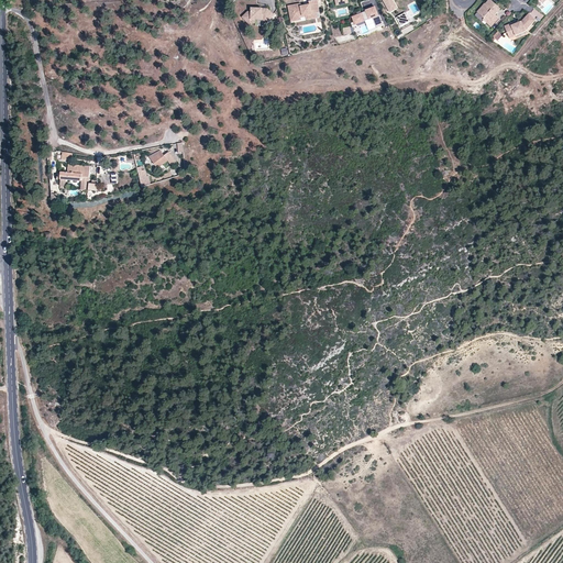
[(293,13),(295,22),(301,20),(300,18),(300,17),(306,15),(306,18),(306,19),(312,18),(312,14),(317,13),(319,13),(317,0),(309,2),(310,6),(307,7),(307,8),(305,8),(304,7),(301,7),(301,4),(288,7),(289,13),(293,13)]
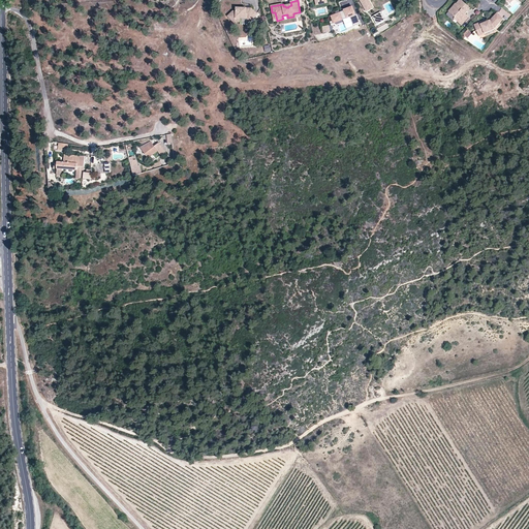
[(361,0),(367,10),(373,7),(368,0),(361,0)]
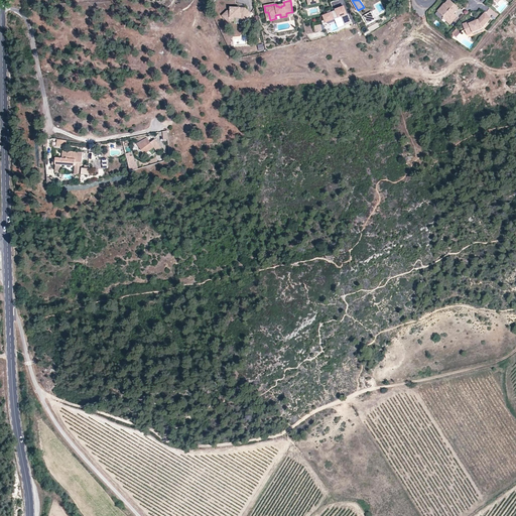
[(453,7),(455,5),(449,0),(447,2),(445,4),(447,6),(447,7),(440,7),(437,11),(443,16),(444,15),(447,19),(447,21),(449,23),(457,17),(454,14),(455,12),(453,9),(453,7)]
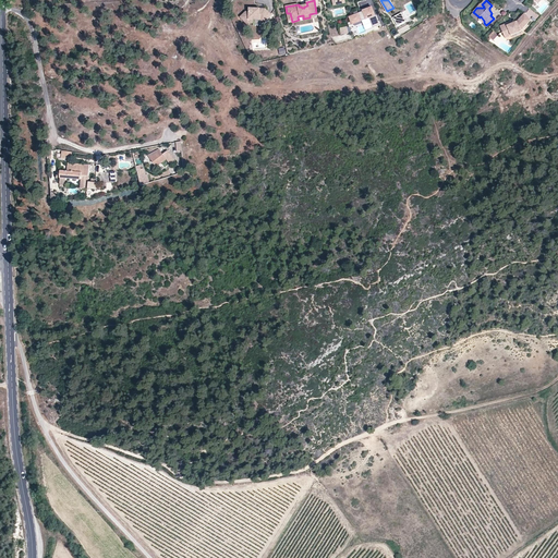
[(249,20),(253,20),(261,20),(264,24),(271,16),(265,10),(257,10),(257,11),(253,11),(253,9),(250,9),(250,13),(246,13),(241,17),(245,23),(249,20)]
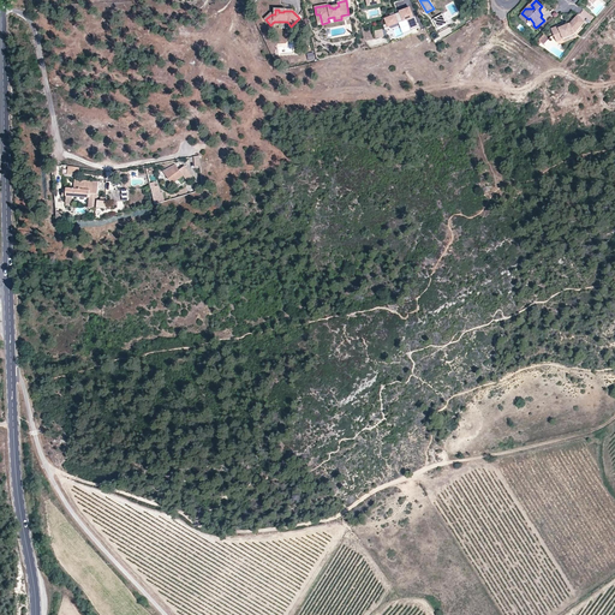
[(563,27),(562,25),(551,29),(554,33),(556,40),(562,37),(563,40),(574,35),(585,24),(579,16),(569,24),(567,25),(563,27)]
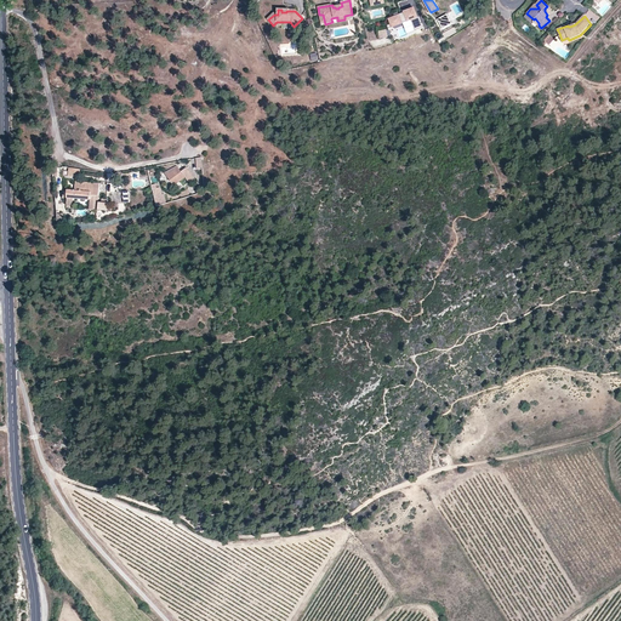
[(439,18),(438,20),(443,29),(453,24),(450,21),(445,24),(443,18),(440,20),(439,18)]
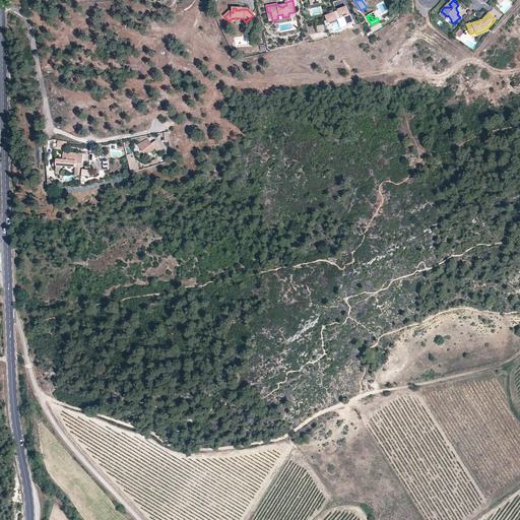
[(463,33),(460,29),(455,35),(456,36),(455,37),(456,38),(457,37),(458,38),(463,33)]
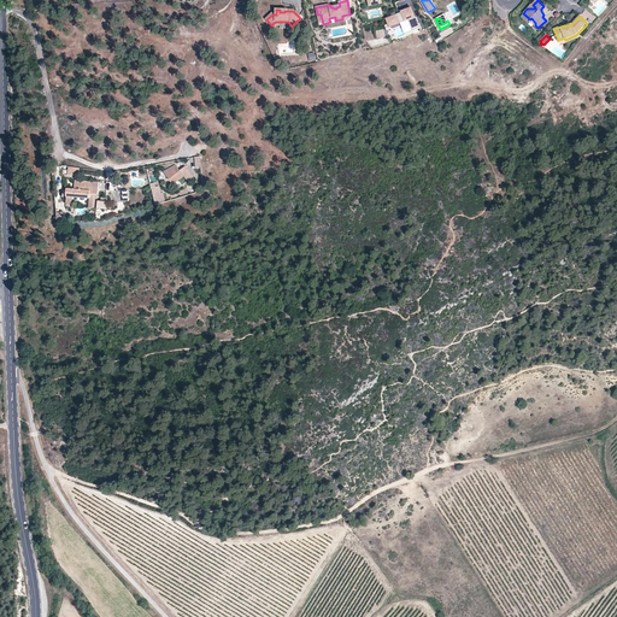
[(165,175),(172,184),(184,176),(186,178),(191,174),(186,168),(180,171),(177,166),(165,175)]
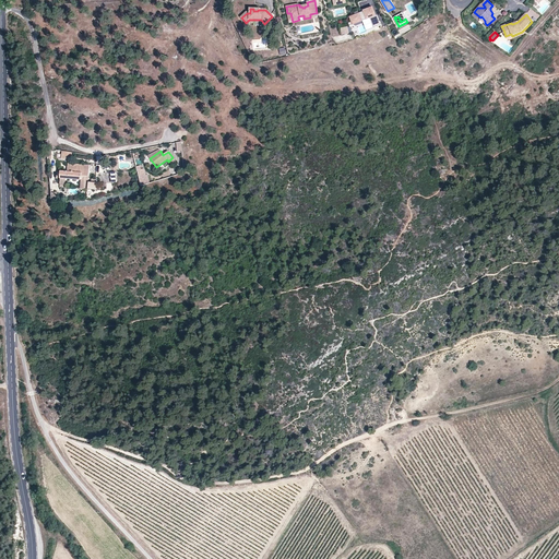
[(88,190),(88,182),(90,166),(68,165),(68,173),(61,173),(61,178),(81,179),(80,190),(88,190)]
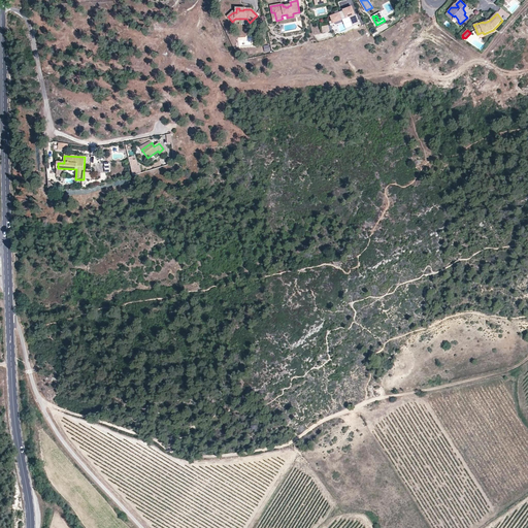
[(134,176),(142,174),(139,167),(138,167),(136,161),(134,161),(133,158),(130,159),(134,176)]
